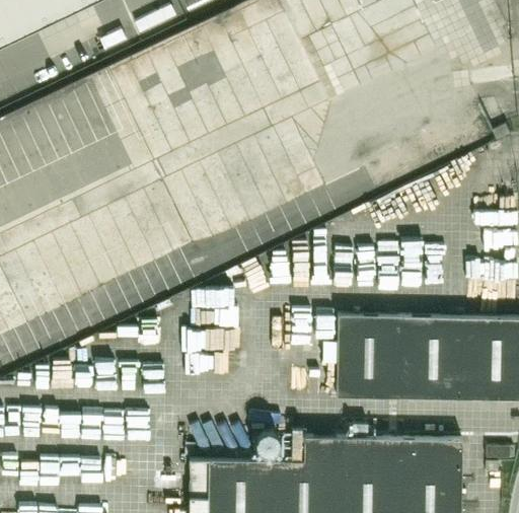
[(0,0),(0,44),(90,0),(0,0)]
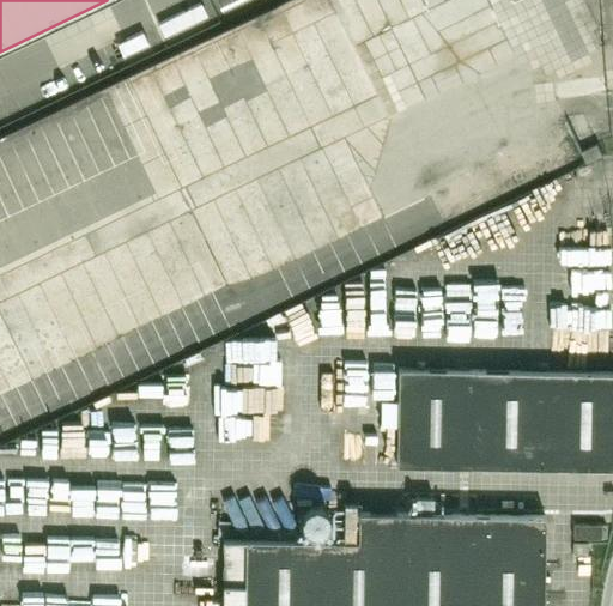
[(343,0),(79,98),(68,125),(96,135),(95,174),(131,187),(53,187),(87,200),(48,214),(48,261),(164,217),(180,179),(198,229),(217,222),(205,255),(220,261),(305,230),(240,205),(222,252),(222,177),(258,164),(259,141),(328,143),(343,107),(333,82),(313,82),(311,102),(269,101),(299,23),(344,24),(384,134),(517,84),(485,0),(343,0)]
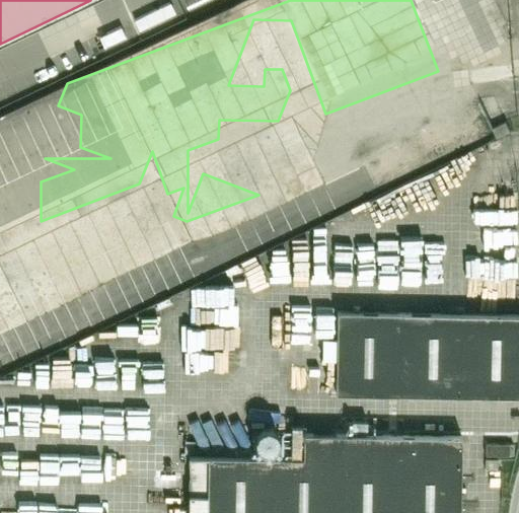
[(466,0),(435,13),(460,75),(510,55),(496,20),(502,18),(495,0),(466,0)]
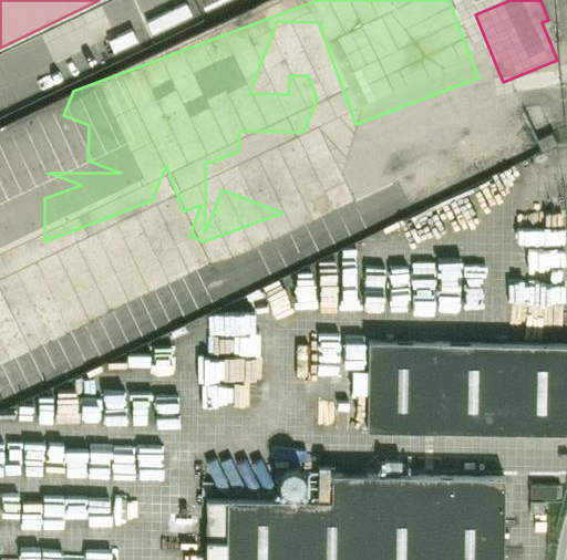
[(554,135),(538,143),(543,154),(559,146),(554,135)]
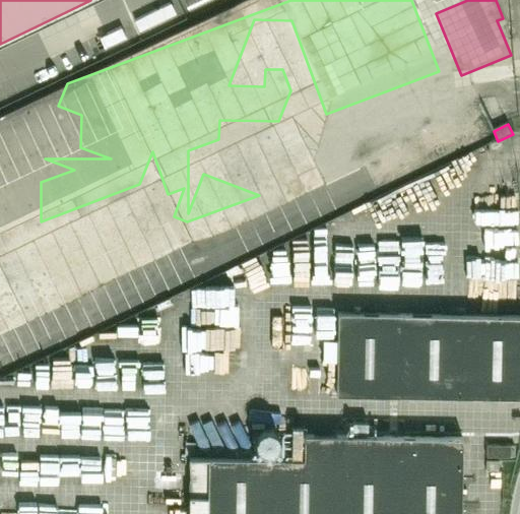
[(224,223),(199,230),(202,241),(226,236),(224,223)]
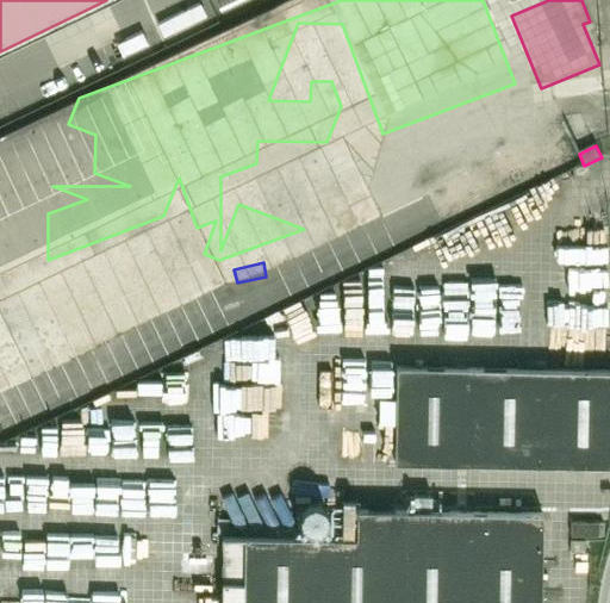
[(394,467),(609,471),(609,375),(397,372),(394,467)]
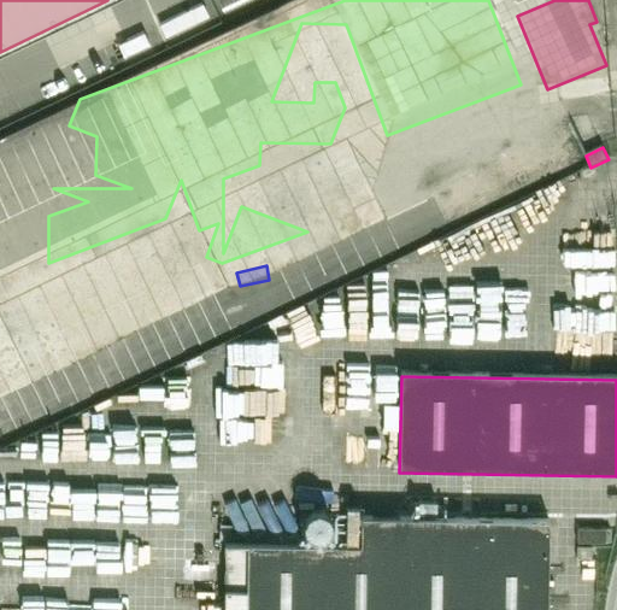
[(546,609),(548,525),(357,520),(357,551),(247,549),(245,609),(546,609)]
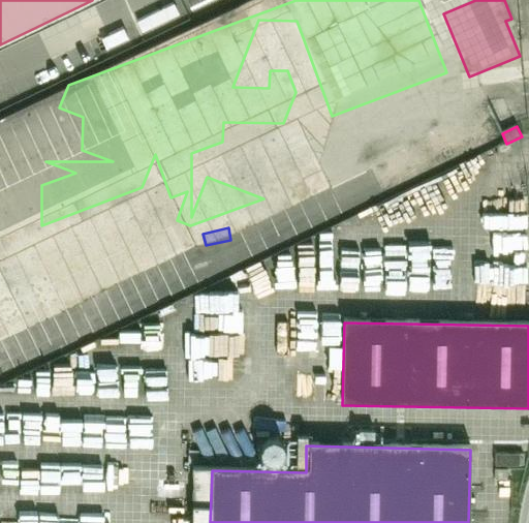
[(520,459),(520,458),(495,458),(495,469),(520,470),(520,469),(523,469),(523,459),(520,459)]
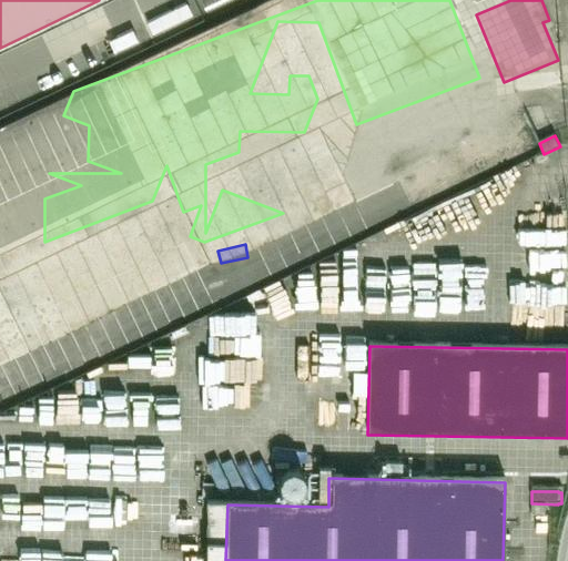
[(209,514),(209,544),(226,544),(226,516),(209,514)]
